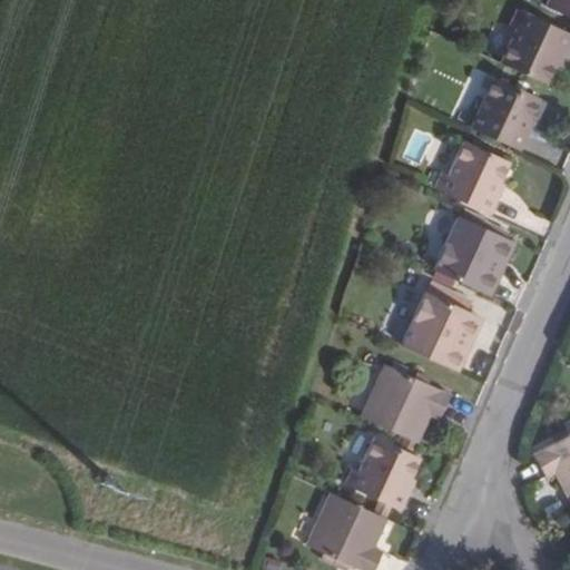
[(569,0),(548,0),(546,7),(569,17),(569,0)]
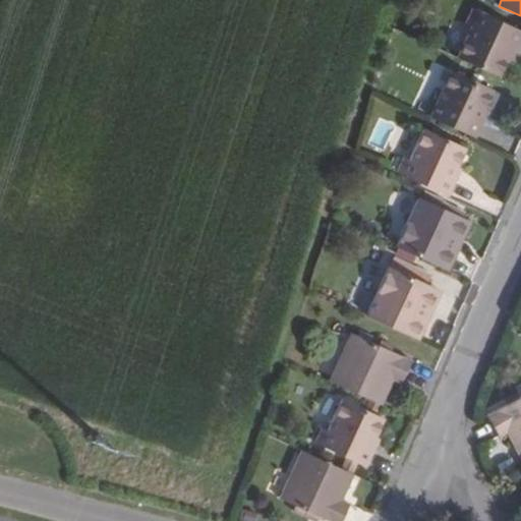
[(507,57),(512,48),(516,51),(520,38),(520,31),(472,9),(466,24),(471,27),(458,58),(499,77),(507,57)]
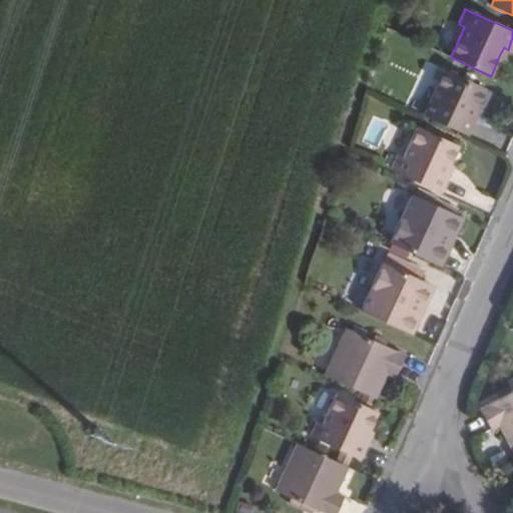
[(499,56),(504,58),(508,50),(504,47),(499,56)]
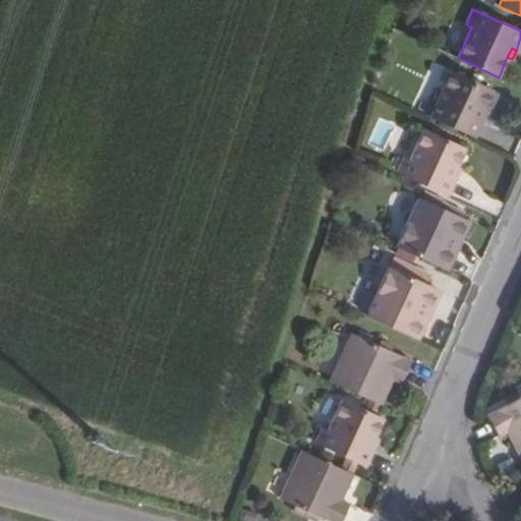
[(437,103),(430,101),(424,115),(475,139),(483,120),(479,119),(483,109),(493,91),(452,71),(437,103)]
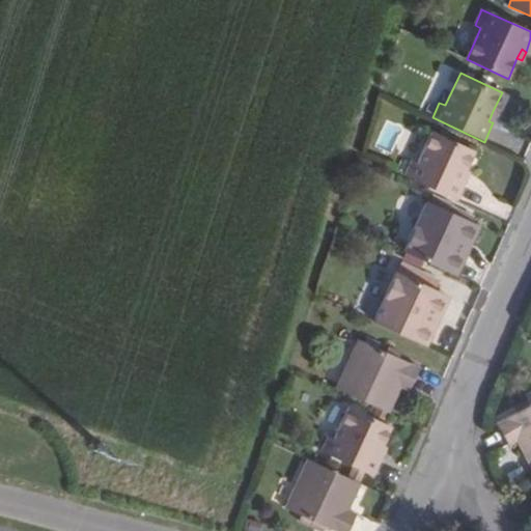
[(493,122),(498,112),(493,111),(488,121),(493,122)]
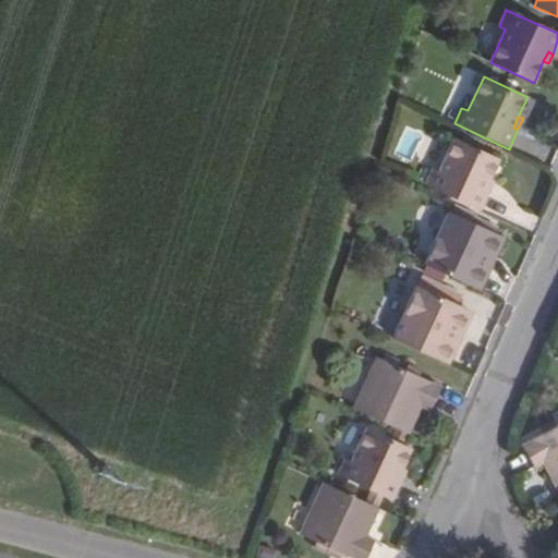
[(439,172),(432,169),(424,186),(481,211),(489,192),(484,190),(488,179),(498,159),(455,140),(439,172)]
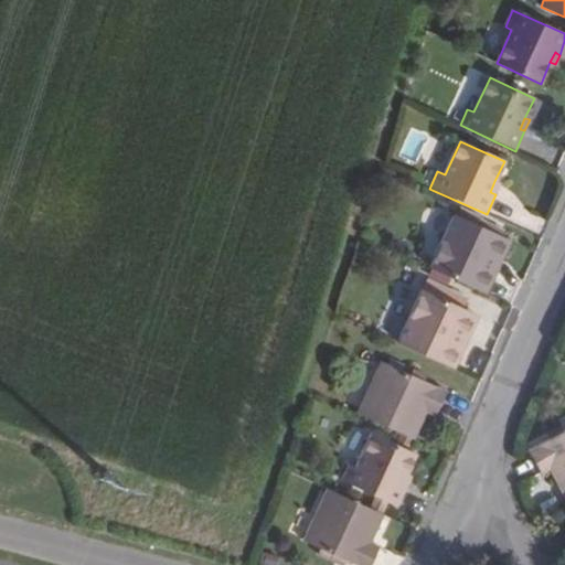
[(496,194),(500,184),(494,181),(490,192),(496,194)]
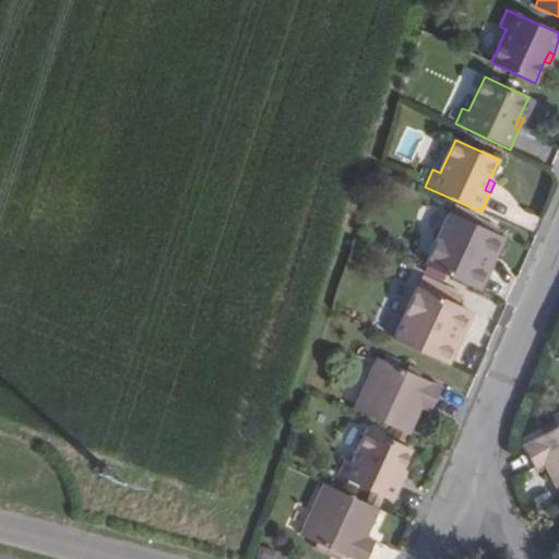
[(452,214),(497,235),(500,227),(455,206),(452,214)]
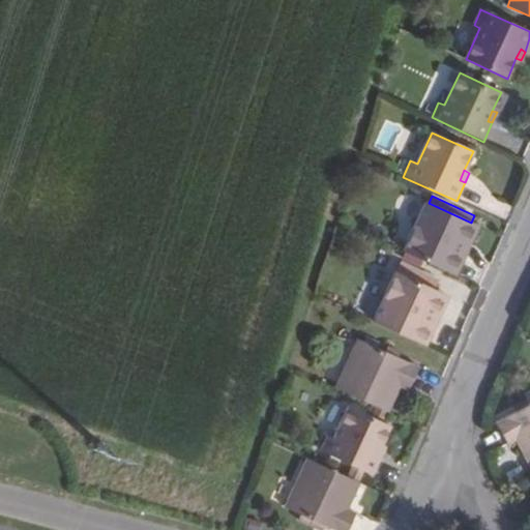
[(427,202),(403,253),(448,273),(463,241),(470,244),(479,227),(471,223),(429,203),(427,202)]
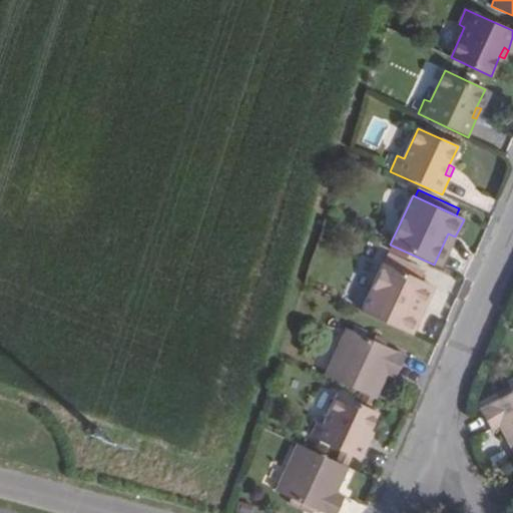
[(434,265),(441,269),(455,236),(448,233),(434,265)]
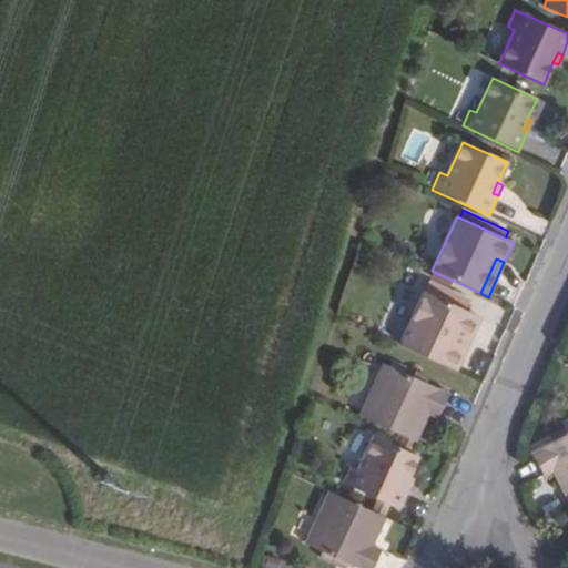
[(399,346),(455,372),(464,353),(456,350),(472,314),(425,292),(399,346)]
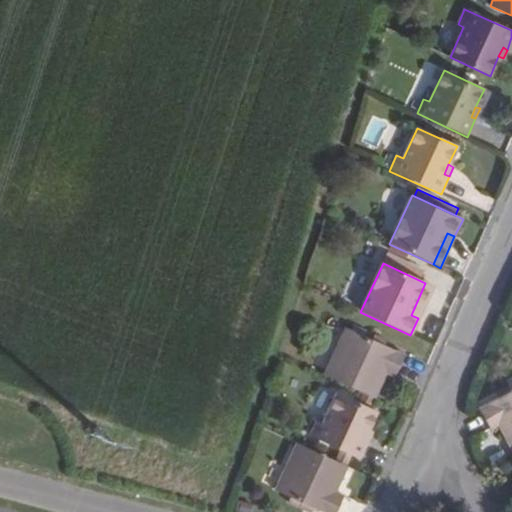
[(418,318),(433,287),(425,283),(411,315),(418,318)]
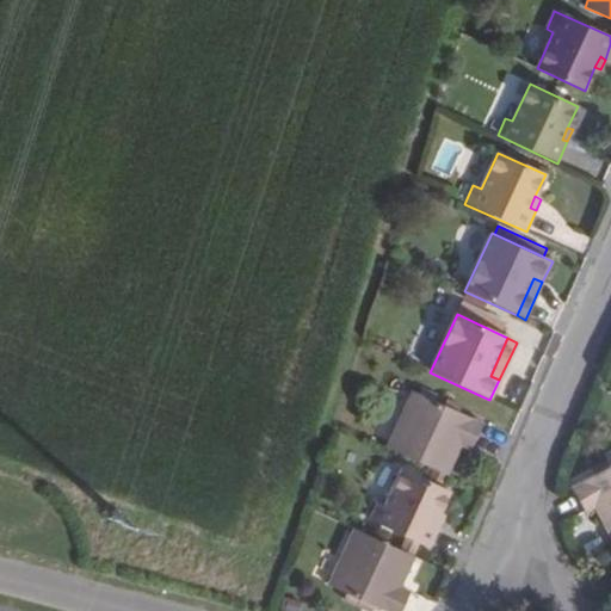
[(444,407),(412,393),(386,450),(429,468),(445,476),(460,448),(470,452),(482,425),(457,414),(444,407)]
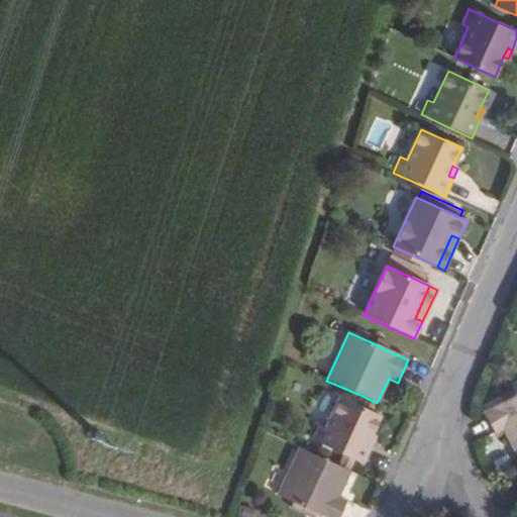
[(390,343),(379,338),(376,344),(387,350),(390,343)]
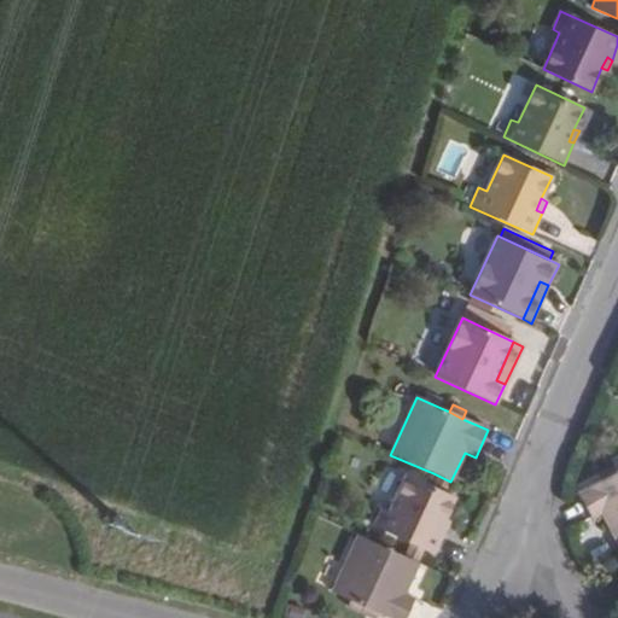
[(617,471),(578,494),(594,520),(604,516),(617,541),(617,471)]
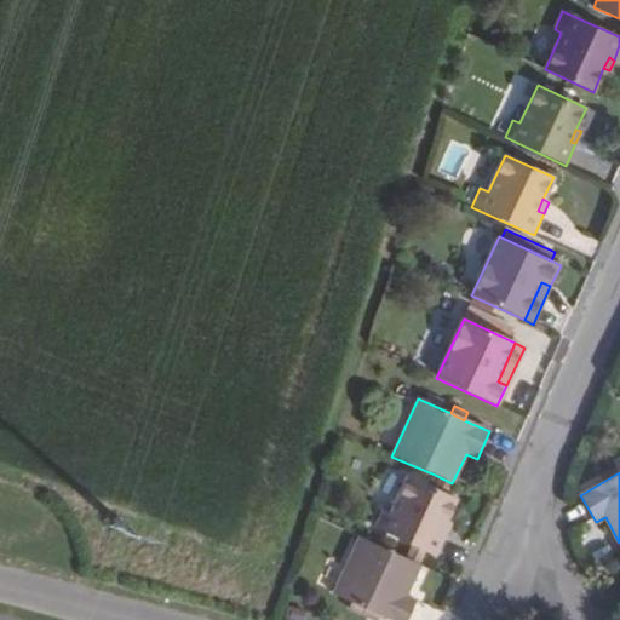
[(452,483),(435,475),(429,487),(447,495),(452,483)]
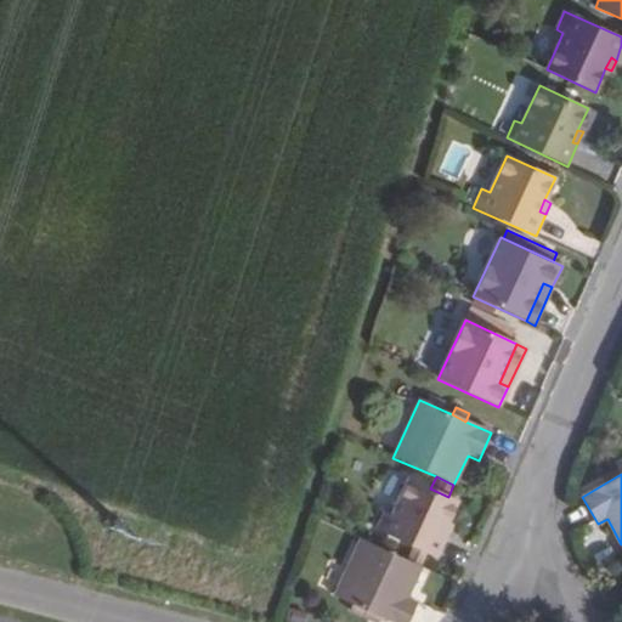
[(458,502),(448,497),(430,488),(410,478),(391,516),(384,513),(375,530),(412,548),(427,555),(437,559),(448,536),(442,533),(447,524),(458,502)]
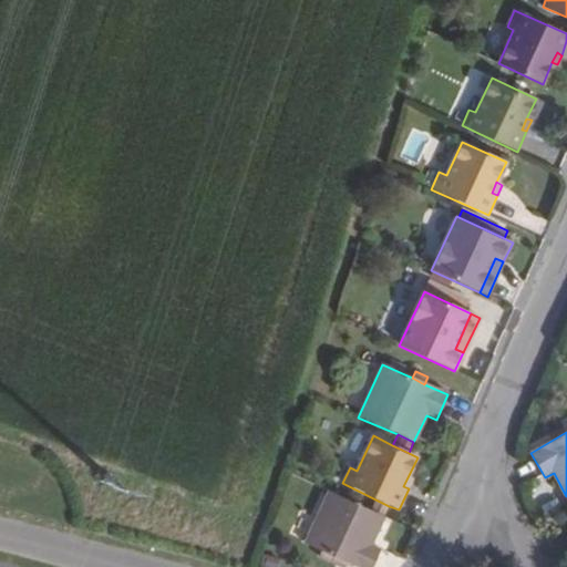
[(408,477),(403,486),(409,488),(413,480),(408,477)]
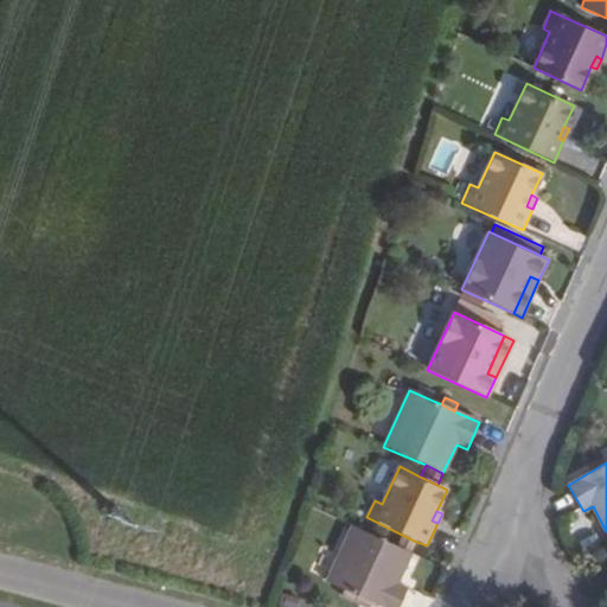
[(352,526),(326,583),(356,596),(371,605),(377,606),(398,606),(407,587),(397,582),(410,554),(396,547),(352,526)]
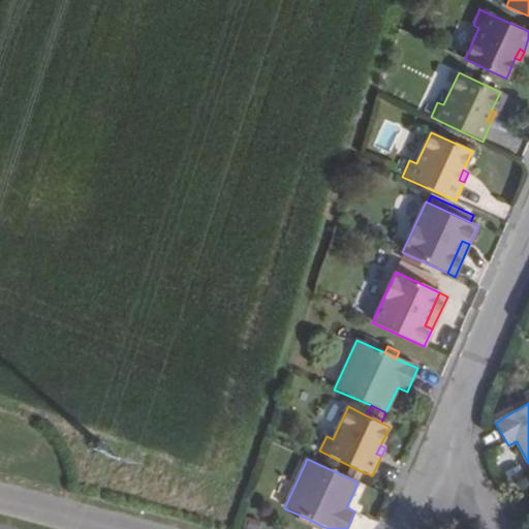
[(350,466),(345,476),(358,483),(363,472),(350,466)]
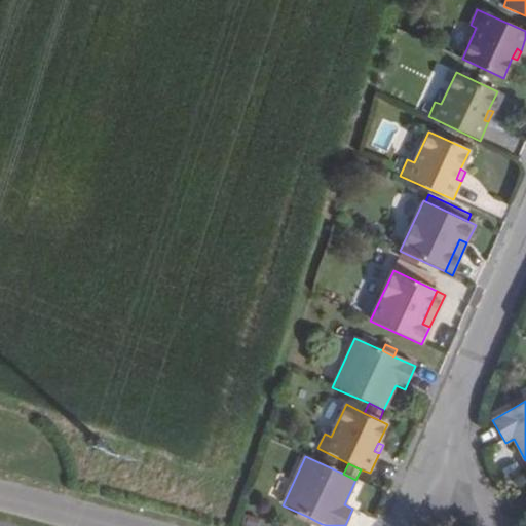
[(313,525),(320,525),(322,524),(308,517),(306,522),(313,525)]
